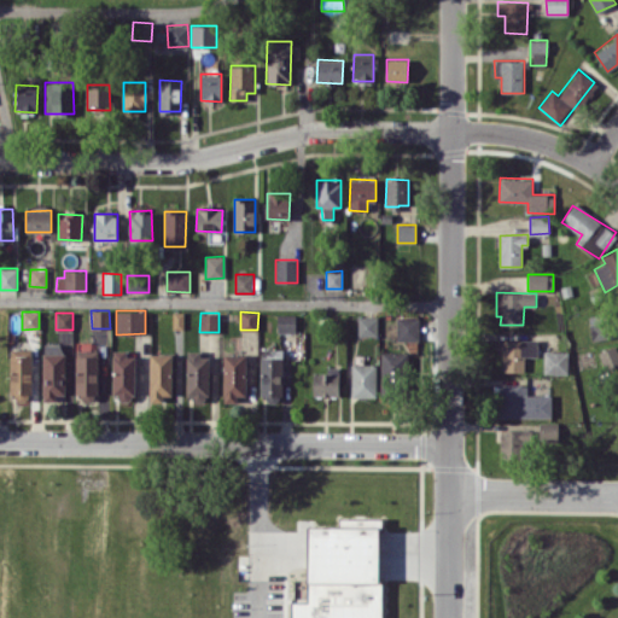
[(277,332),(295,332),(295,314),(278,314),(277,332)]
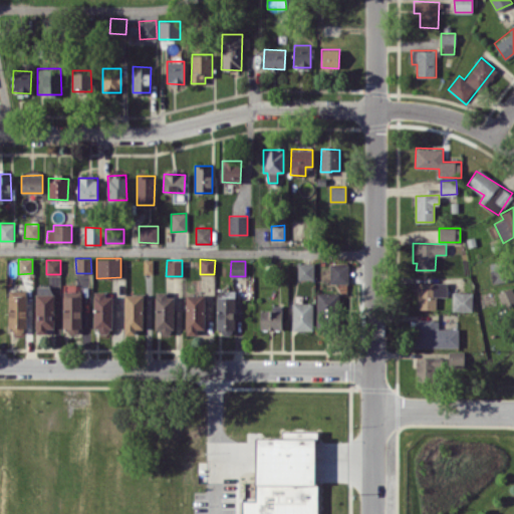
[(506,262),(490,263),(491,282),(507,281),(506,262)]
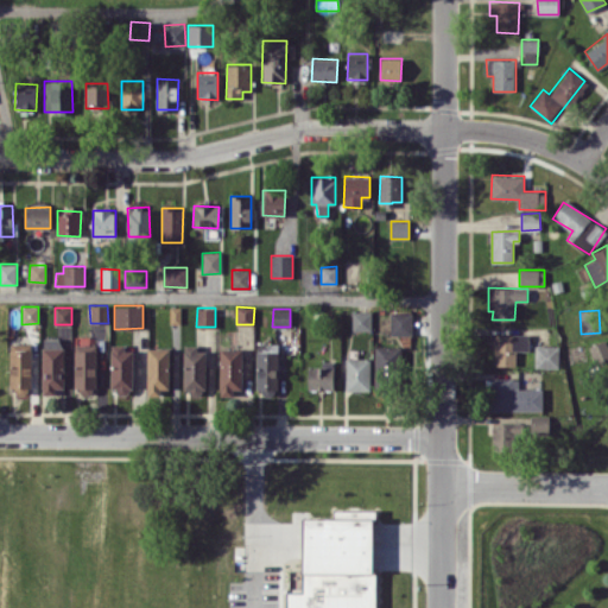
[(352,330),(371,330),(371,311),(352,311),(352,330)]
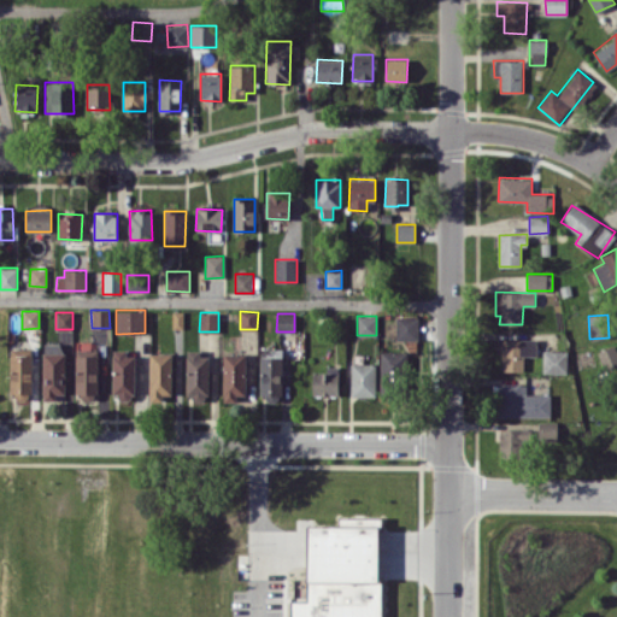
[(418,339),(418,317),(395,317),(395,340),(418,339)]
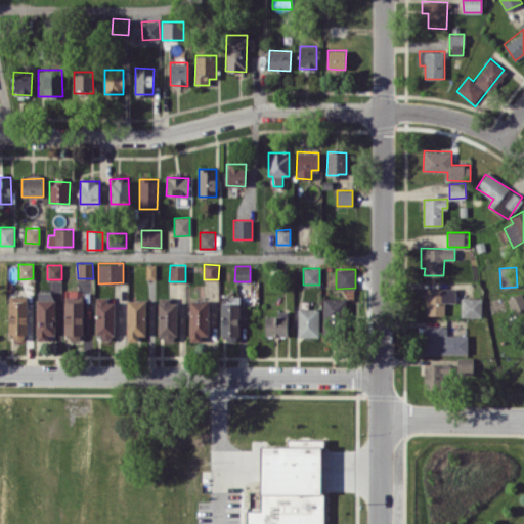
[(427,315),(445,314),(444,302),(455,302),(455,288),(426,288),(427,315)]
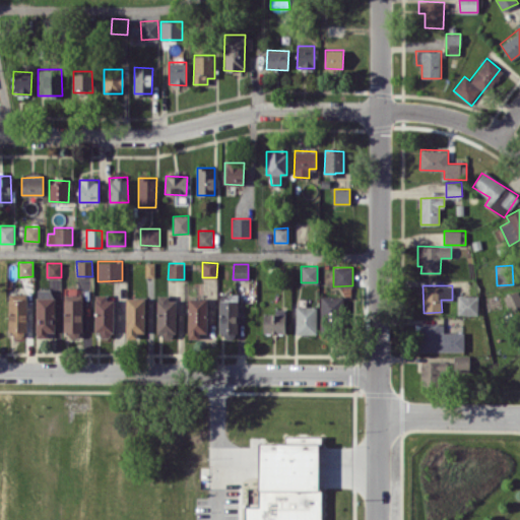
[(519,309),(519,301),(517,291),(504,296),(510,313),(519,309)]
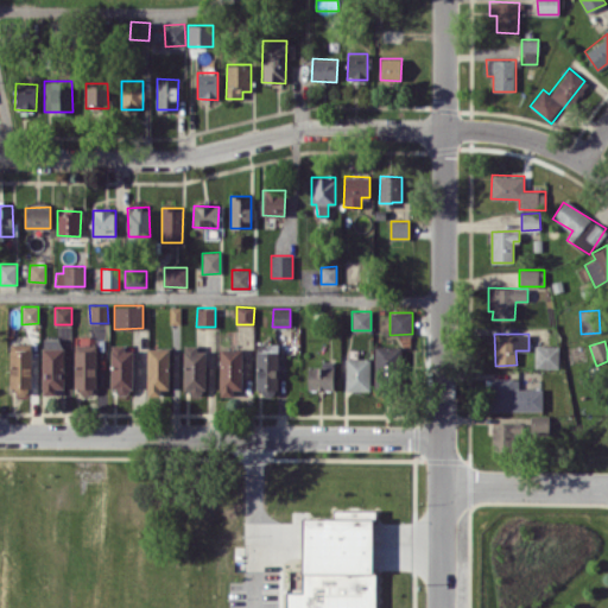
[(10,387),(31,387),(31,343),(10,343),(10,387)]
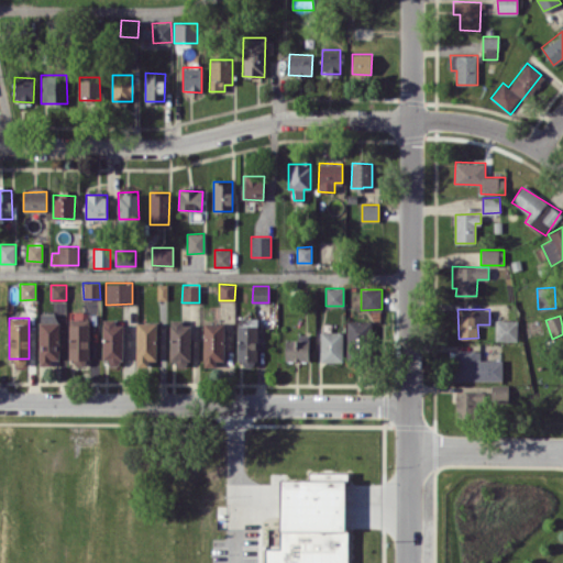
[(89,319),(69,318),(68,365),(88,365),(89,319)]
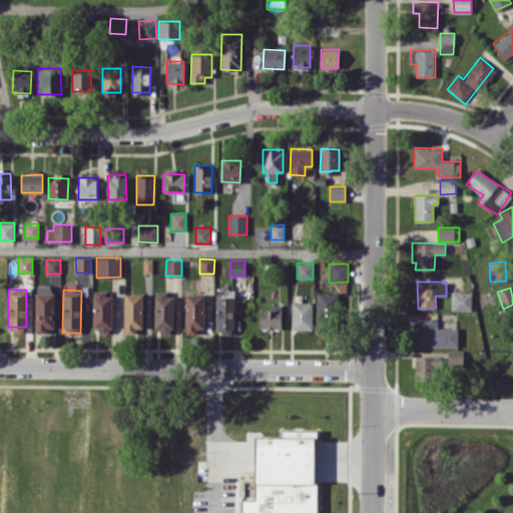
[(215,329),(233,330),(234,290),(216,290),(215,329)]
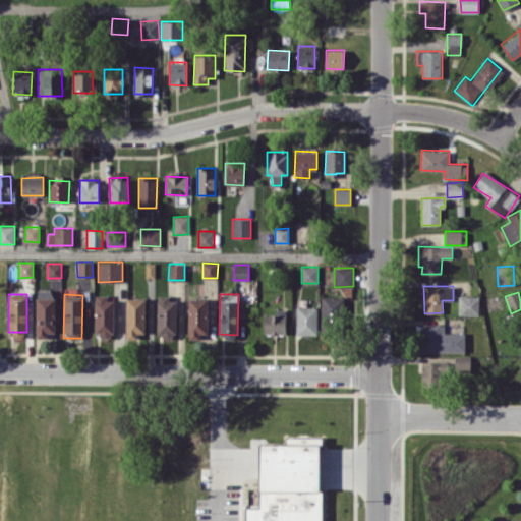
[(458,314),(478,315),(478,295),(458,295),(458,314)]
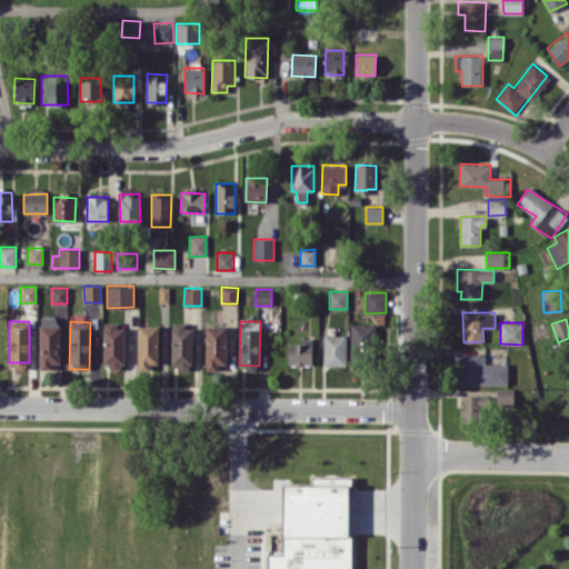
[(350,358),(373,358),(375,323),(351,323),(350,358)]
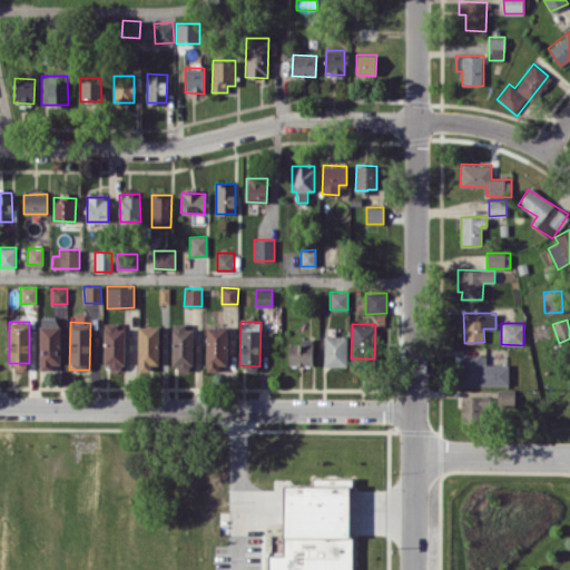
[(60,325),(39,325),(39,366),(60,367),(60,325)]
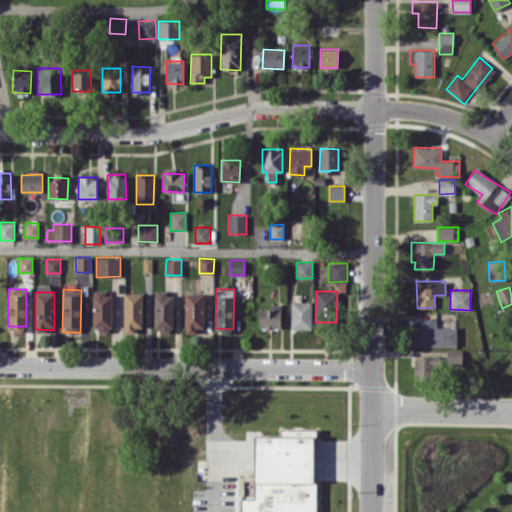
[(111,292),(93,292),(93,330),(111,330),(111,292)]
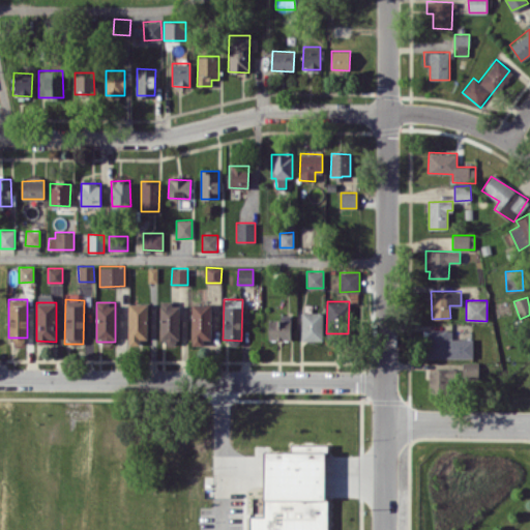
[(179,303),(160,302),(159,343),(178,344),(179,303)]
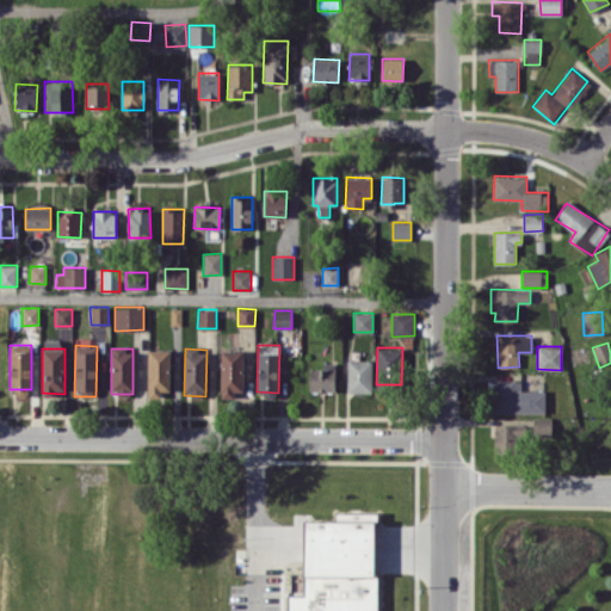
[(160,397),(161,390),(170,390),(171,350),(148,350),(147,397),(160,397)]
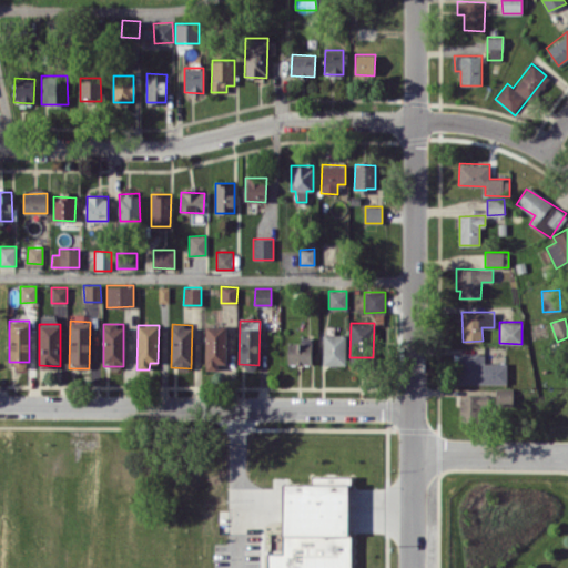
[(225,325),(205,325),(205,369),(225,369),(225,325)]
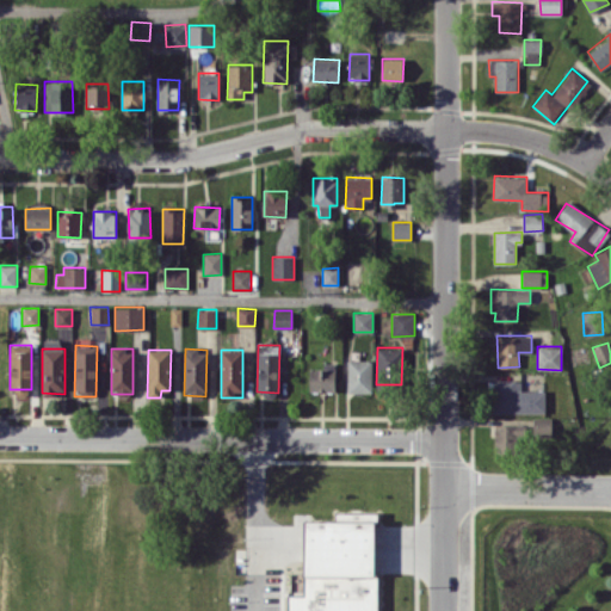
[(371,392),(372,359),(347,359),(347,392),(371,392)]
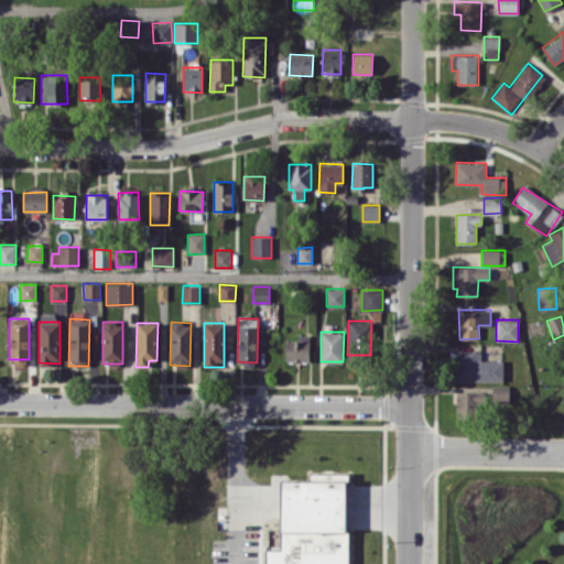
[(285,360),(310,361),(310,335),(299,335),(299,340),(286,339),(285,360)]
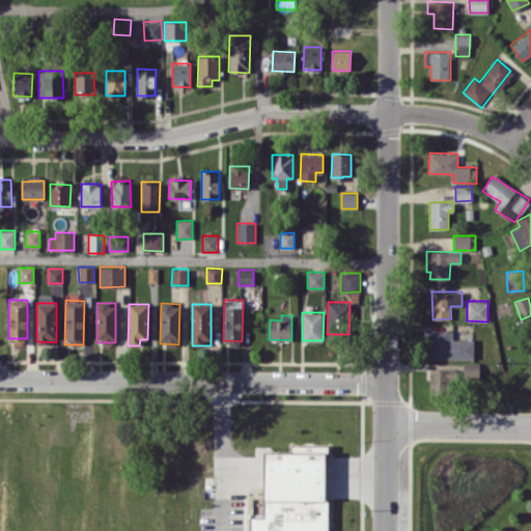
[(473,359),(474,339),(452,338),(452,330),(428,330),(428,358),(473,359)]
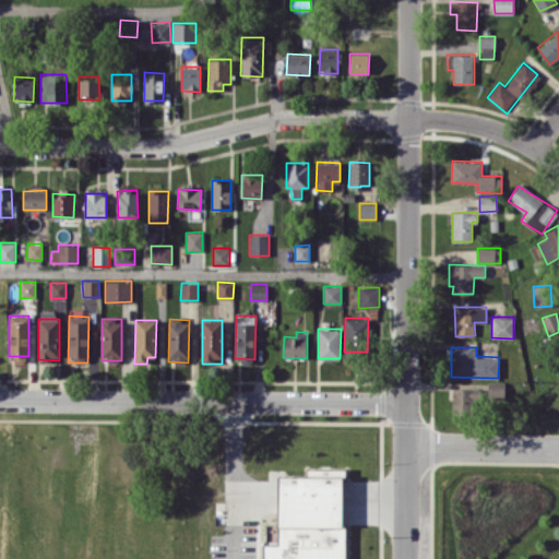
[(506,382),(488,381),(487,400),(504,400),(506,382)]
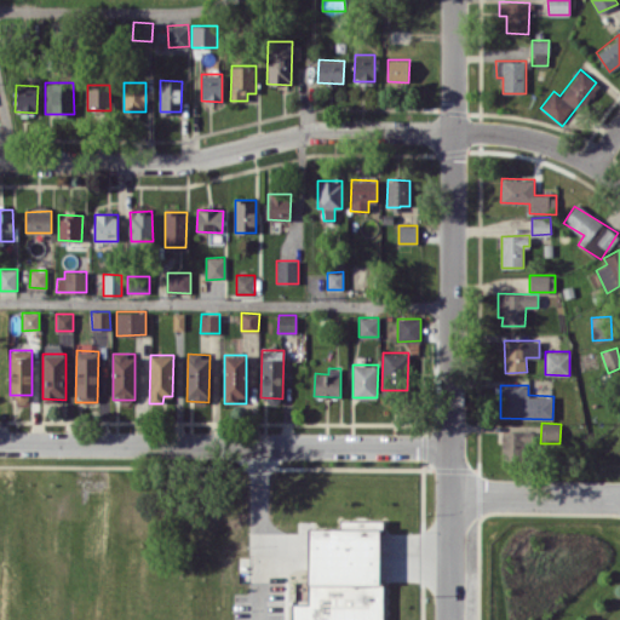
[(501,460),(528,459),(528,448),(537,448),(535,430),(501,431),(501,460)]
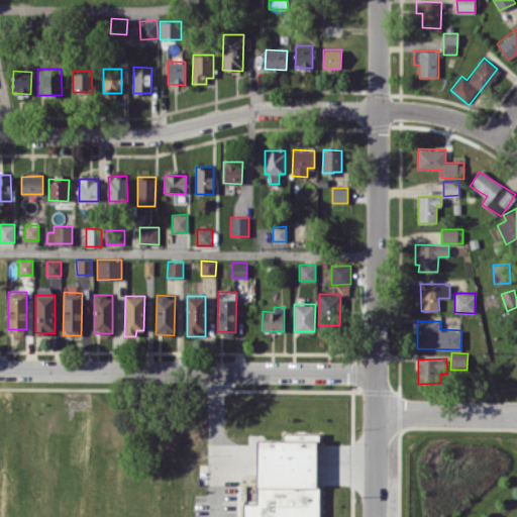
[(317,516),(318,440),(256,440),(256,503),(243,503),(243,516),(317,516)]
